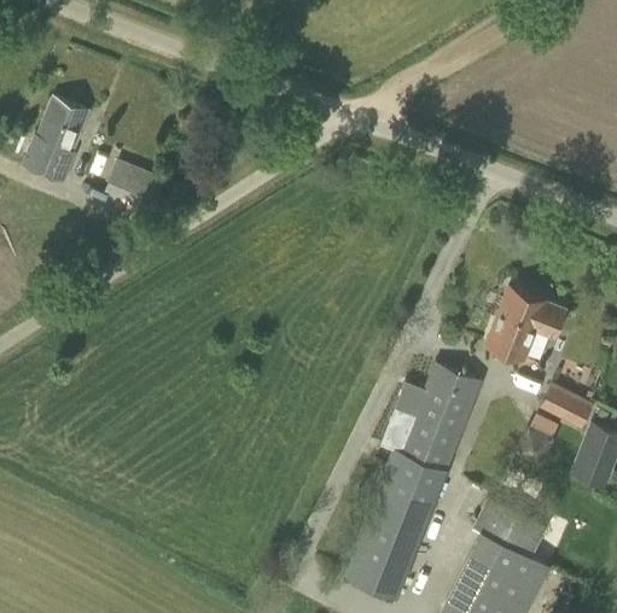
[(92,112),(53,97),(36,136),(35,135),(22,167),(65,184),(77,155),(75,153),(92,112)]
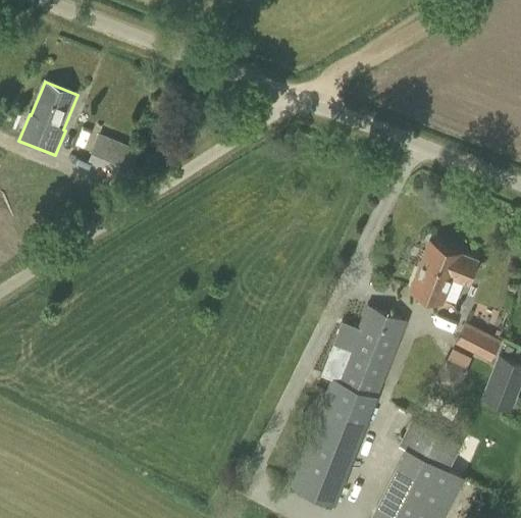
[(133,175),(141,154),(100,139),(93,160),(133,175)]
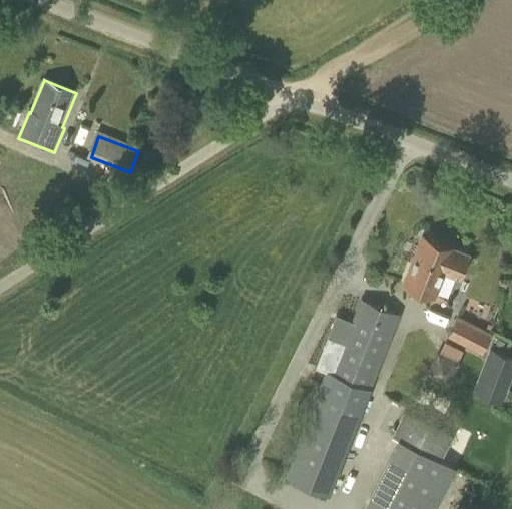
[(462,282),(472,256),(425,236),(405,289),(437,301),(446,276),(462,282)]
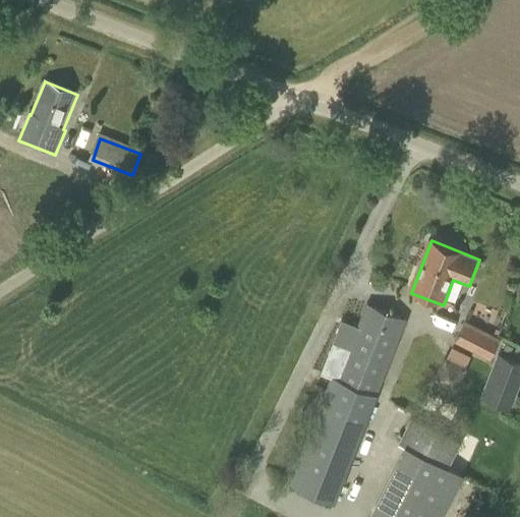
[(336,507),(407,322),(367,306),(350,351),(333,344),(321,377),(332,381),(289,489),(336,507)]
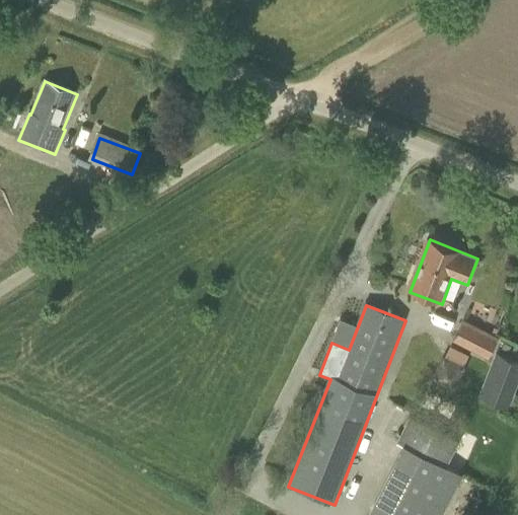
[(489,361),(499,341),(463,322),(453,343),(489,361)]
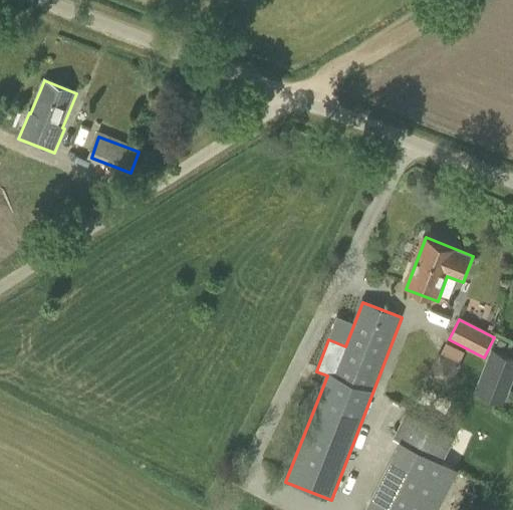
[(512,408),(512,395),(510,394),(512,387),(512,358),(491,350),(474,395),(505,406),(506,405),(512,408)]
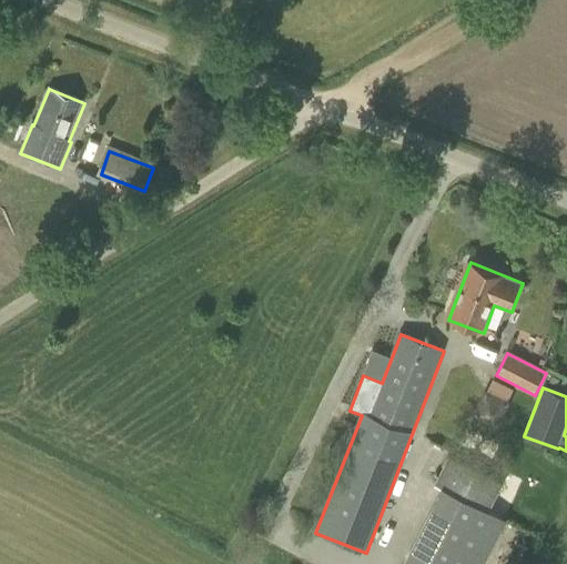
[(488,514),(503,485),(448,459),(434,486),(488,514)]
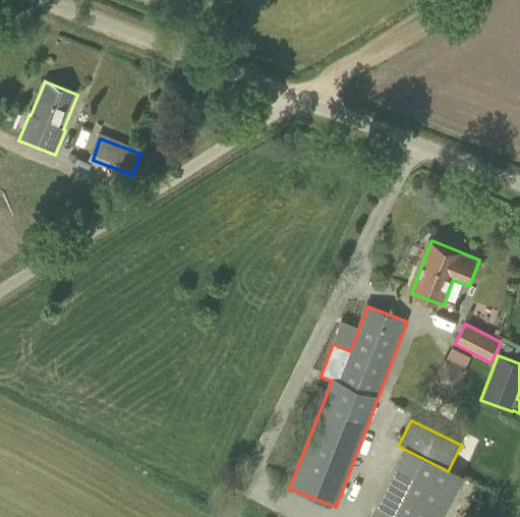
[(400,516),(379,506),(372,516),(400,516)]
